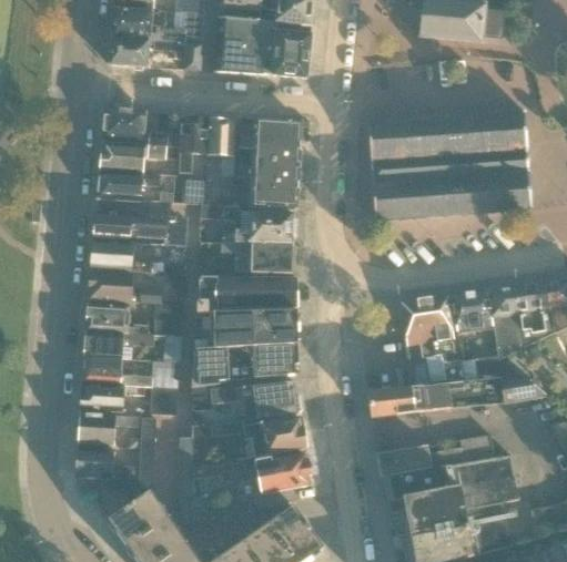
[(200,11),(201,0),(115,0),(115,1),(152,4),(152,0),(175,0),(174,9),(200,11)]
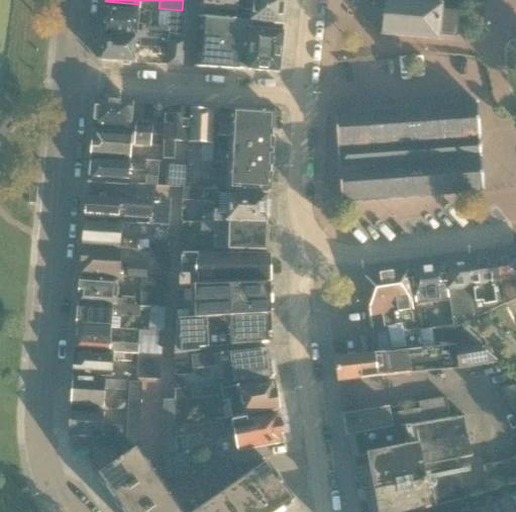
[(203,0),(202,13),(235,16),(236,6),(250,7),(248,18),(252,18),(283,21),(285,0),(203,0)]
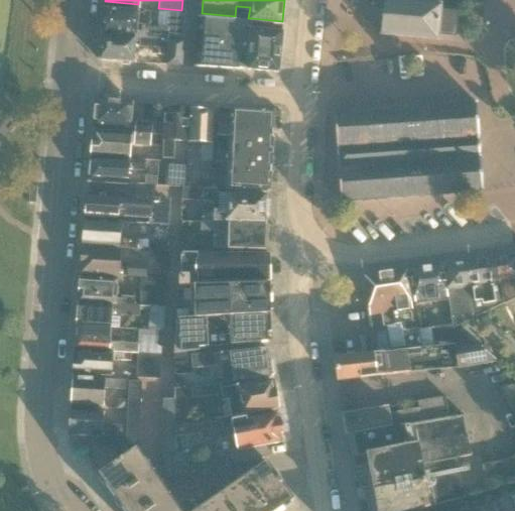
[(440,2),(421,0),(384,0),(380,31),(437,36),(440,2)]
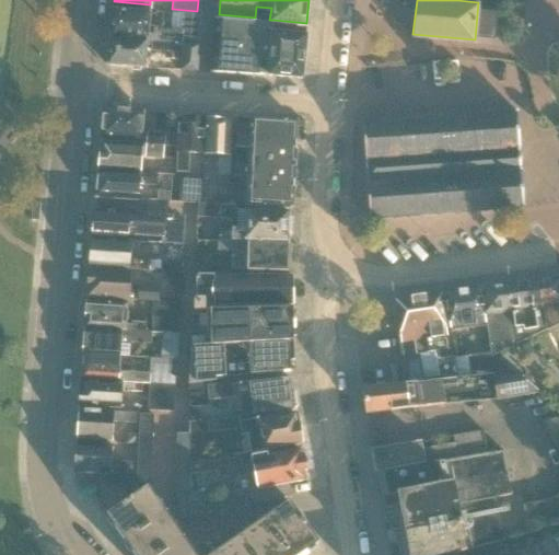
[(153,30),(148,29),(150,9),(114,6),(111,34),(177,38),(183,39),(199,42),(202,12),(183,10),(182,26),(154,24),(153,30)]
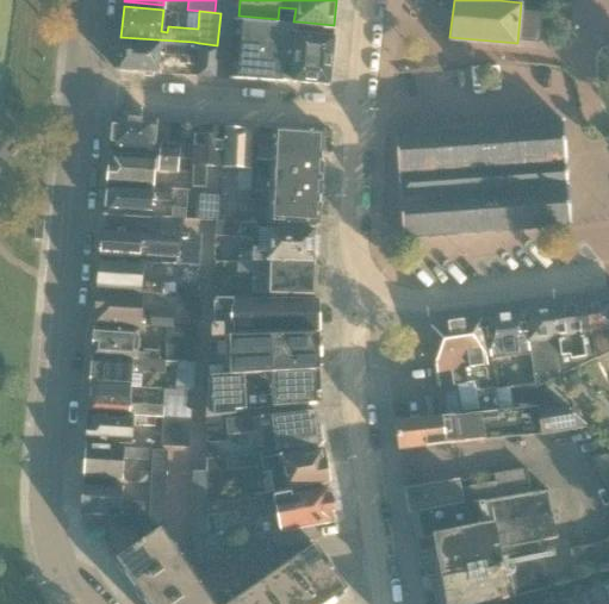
[(540,11),(521,8),(519,37),(538,38),(540,11)]
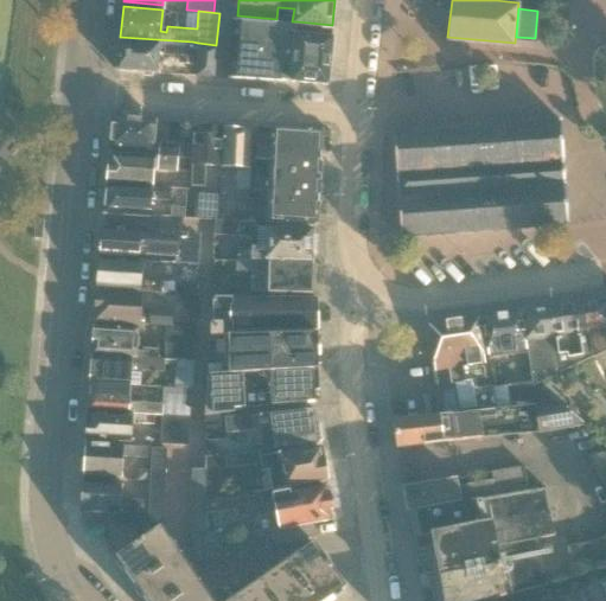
[(327,81),(332,34),(295,31),(297,21),(292,21),(276,19),(237,16),(234,16),(228,74),(291,80),(291,77),(327,81)]
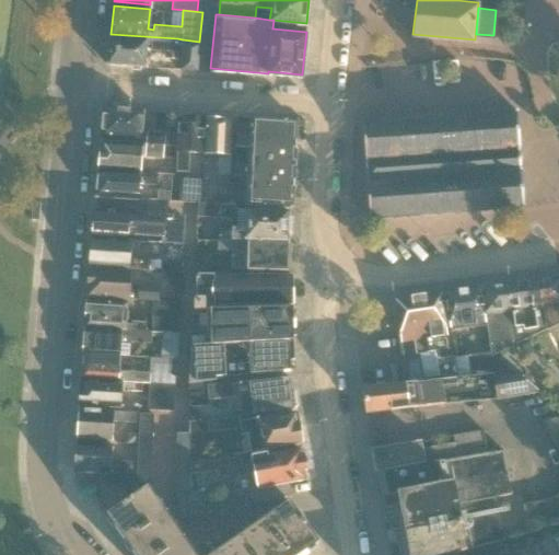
[(177,41),(177,38),(111,34),(108,61),(146,65),(146,62),(149,61),(150,54),(147,50),(147,42),(151,43),(151,46),(182,49),(181,67),(197,68),(199,42),(183,39),(183,42),(177,41)]
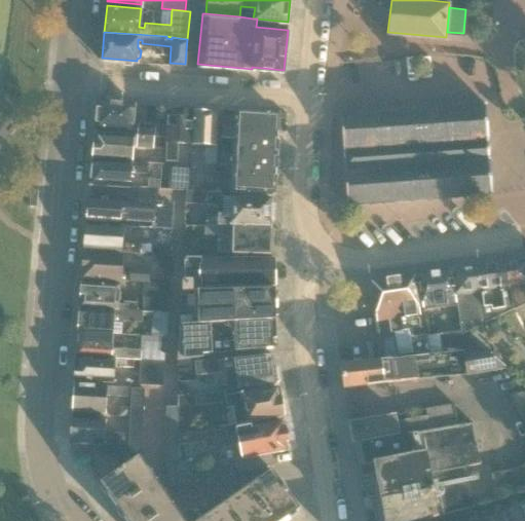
[(153,134),(154,123),(133,121),(135,101),(98,99),(96,125),(133,128),(132,133),(153,134)]
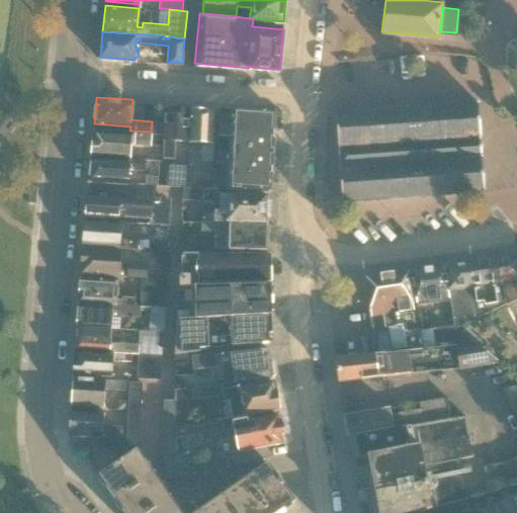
[(478,99),(335,109),(341,200),(484,190),(478,99)]
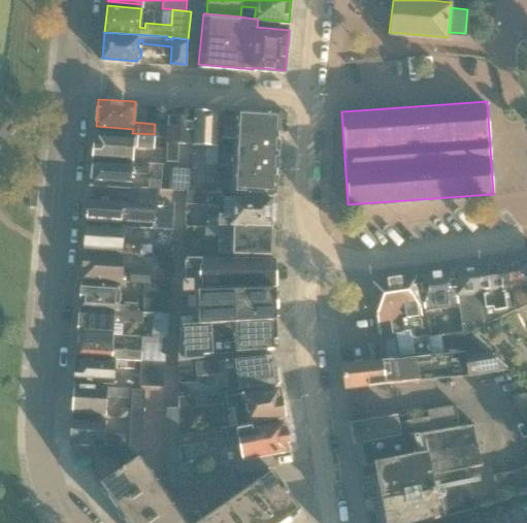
[(191,108),(189,105),(182,104),(178,107),(168,107),(167,125),(167,135),(166,146),(166,158),(176,158),(177,144),(173,144),(173,140),(192,141),(194,108),(191,108)]
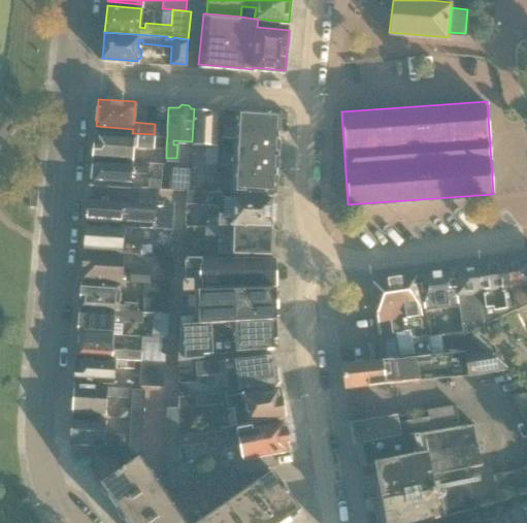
[(208,109),(206,105),(199,105),(197,108),(194,108),(192,141),(211,142),(211,146),(206,146),(206,160),(217,161),(219,109),(208,109)]
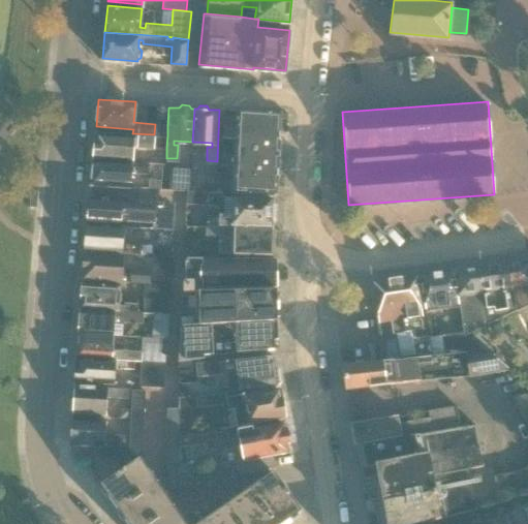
[(223,114),(222,135),(235,136),(235,135),(279,139),(280,111),(237,109),(236,114),(223,114)]
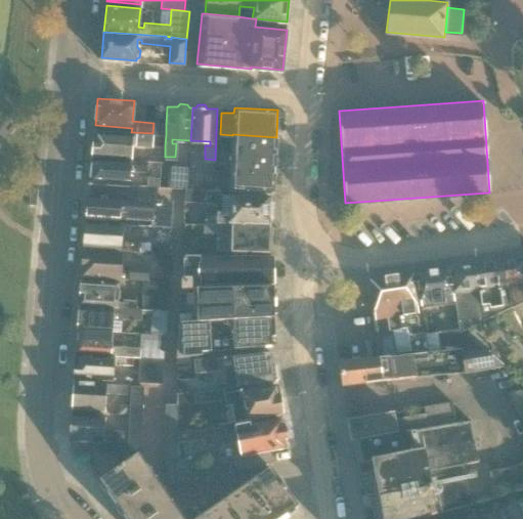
[(153,133),(166,134),(166,124),(154,123),(153,133)]
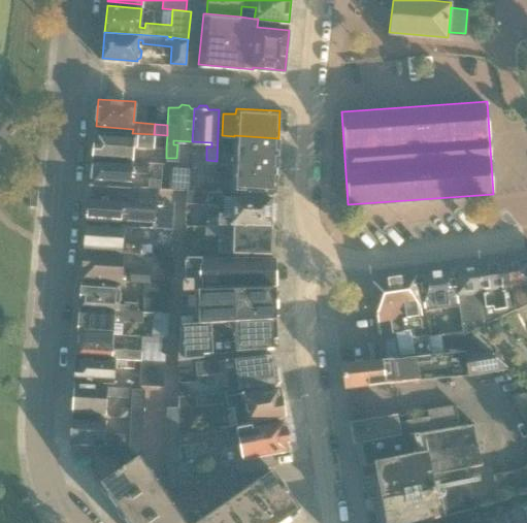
[(154,134),(132,133),(95,130),(93,157),(132,159),(133,139),(138,139),(137,144),(166,146),(167,135),(154,134)]
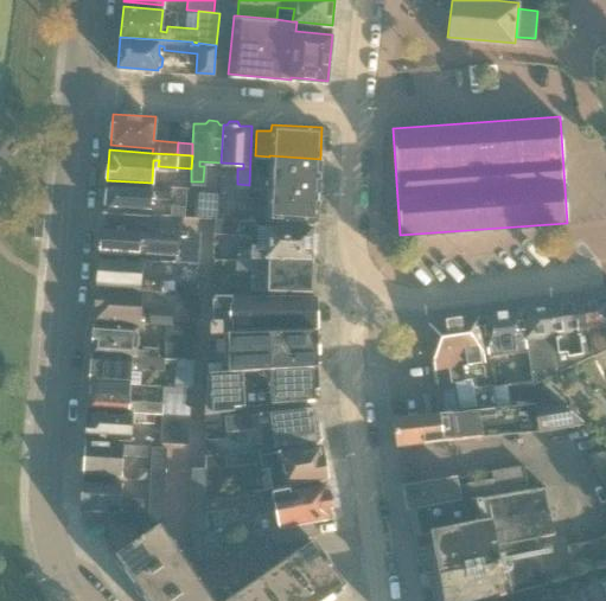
[(318,190),(320,159),(269,155),(269,157),(268,174),(260,174),(260,176),(254,174),(253,187),(267,187),(268,187),(318,190)]
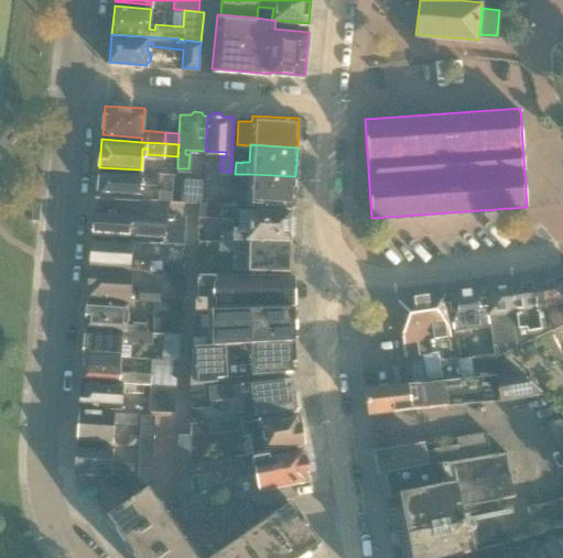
[(159,172),(141,170),(99,167),(97,194),(139,197),(140,181),(158,183),(159,172)]
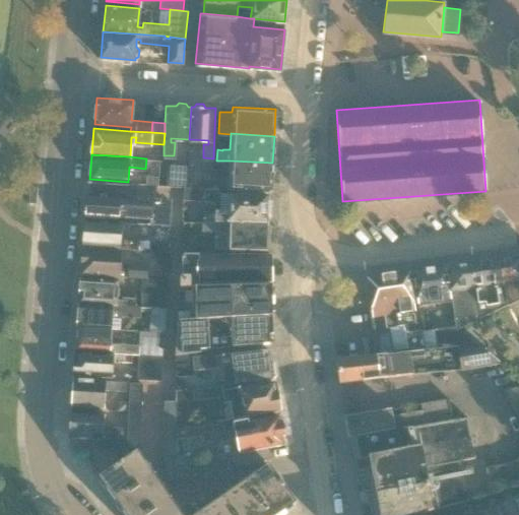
[(271,190),(272,163),(230,161),(229,161),(229,177),(220,176),(220,177),(216,176),(215,187),(271,190)]
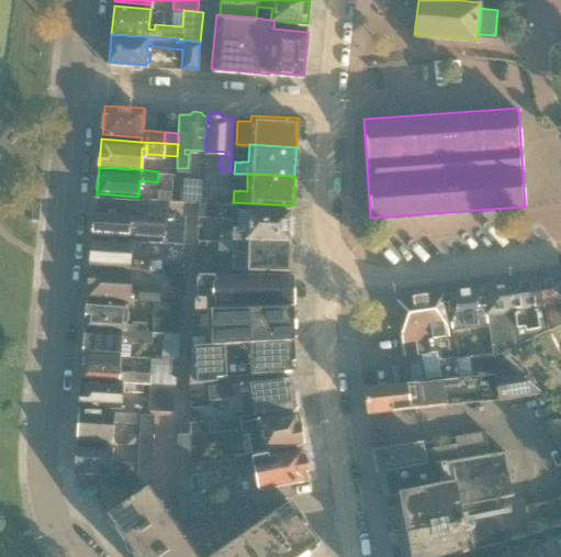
[(180,199),(199,200),(202,200),(203,176),(181,175),(180,199)]
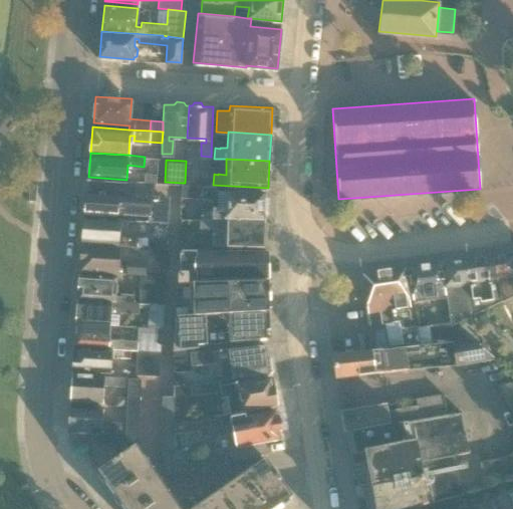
[(198,183),(211,184),(212,170),(199,169),(198,183)]
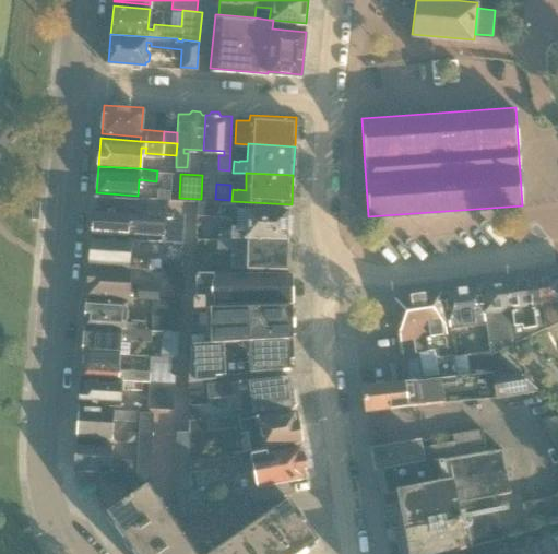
[(169,187),(156,187),(156,196),(169,197),(169,187)]
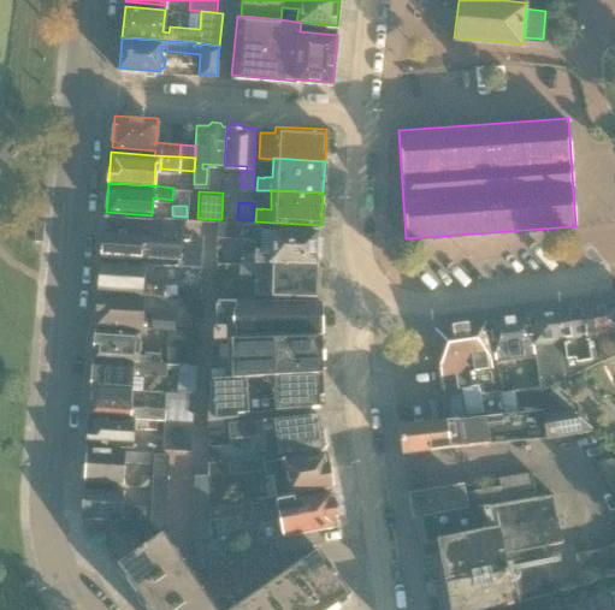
[(270,229),(259,229),(259,223),(248,223),(248,221),(222,219),(218,219),(217,235),(247,236),(258,236),(258,237),(270,238),(268,248),(255,248),(255,249),(241,249),(241,260),(315,262),(315,255),(320,255),(321,237),(315,237),(317,230),(270,229)]
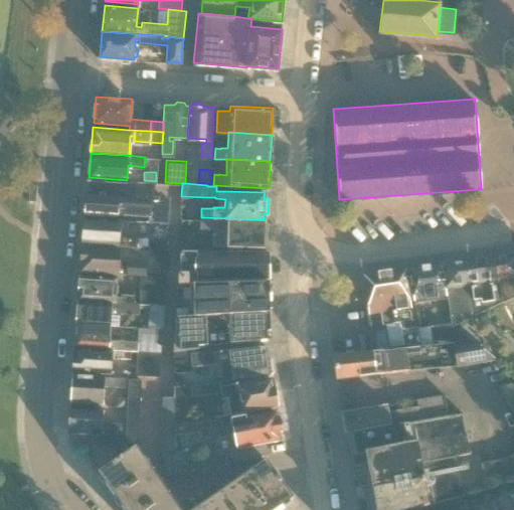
[(167,221),(169,196),(119,192),(119,191),(87,189),(84,217),(116,219),(117,212),(123,213),(123,218),(167,221)]
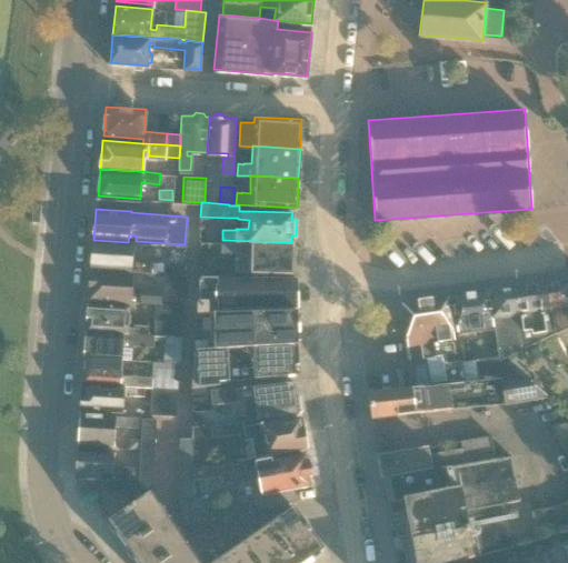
[(132,242),(128,242),(93,240),(90,267),(150,270),(151,262),(135,261),(135,265),(130,264),(132,242)]
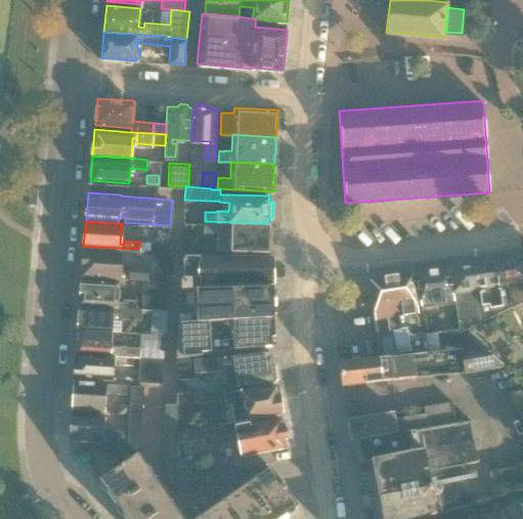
[(269,249),(270,233),(267,232),(268,223),(205,221),(204,221),(204,230),(216,231),(216,249),(267,251),(267,249),(269,249)]
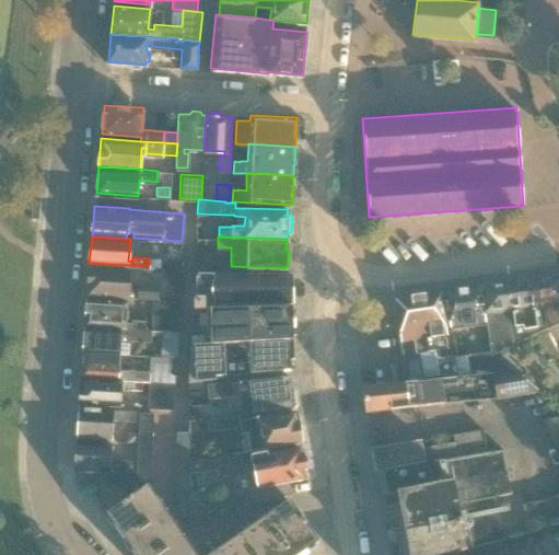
[(89,267),(86,293),(158,298),(159,284),(129,281),(129,269),(89,267)]
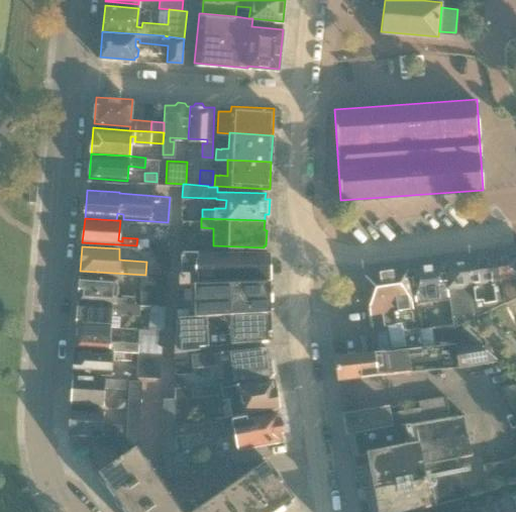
[(155,260),(166,260),(167,247),(156,246),(155,260)]
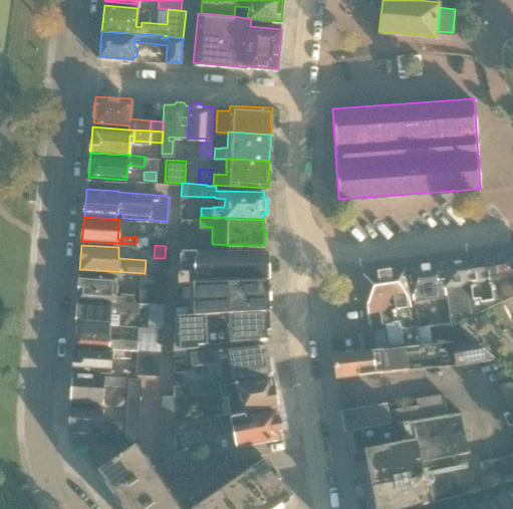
[(196,281),(196,277),(267,276),(267,248),(180,249),(180,271),(178,271),(177,281),(194,281),(196,281)]
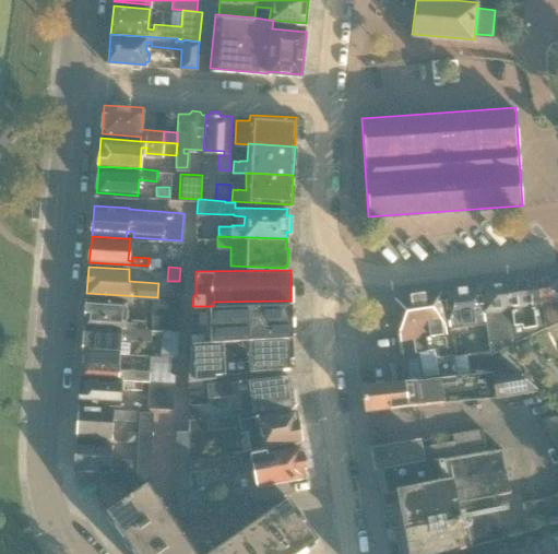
[(557,273),(536,277),(544,325),(557,317),(557,273)]
